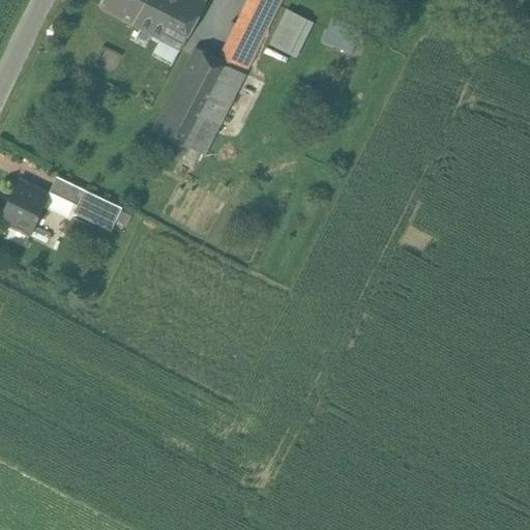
[(101,0),(98,5),(130,24),(144,0),(101,0)]
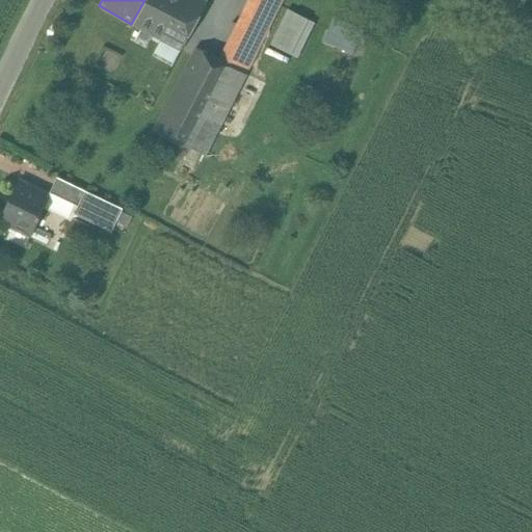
[(198,0),(144,0),(131,24),(180,53),(208,4),(198,0)]
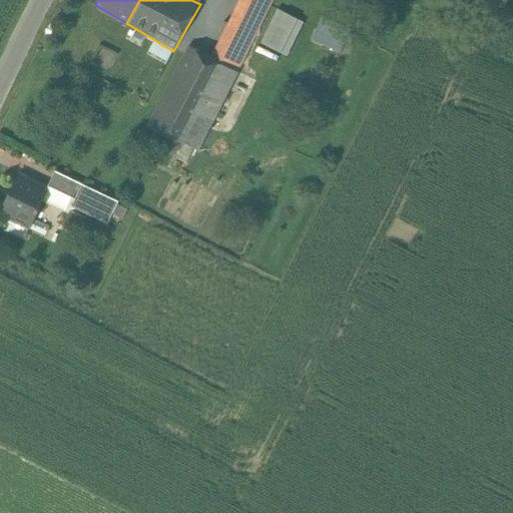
[(267,0),(244,0),(212,62),(235,73),(272,3),(267,0)]
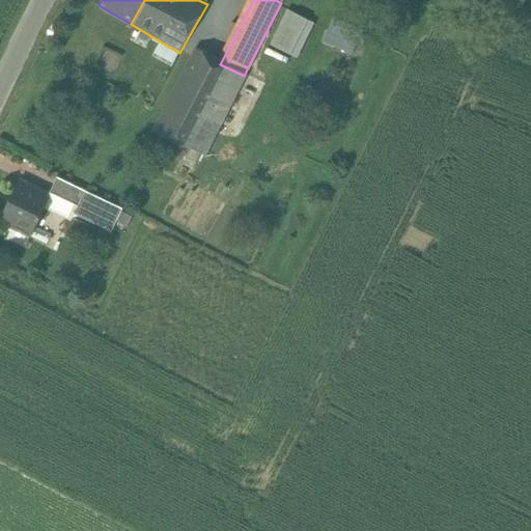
[(269,43),(298,57),(315,22),(286,7),(269,43)]
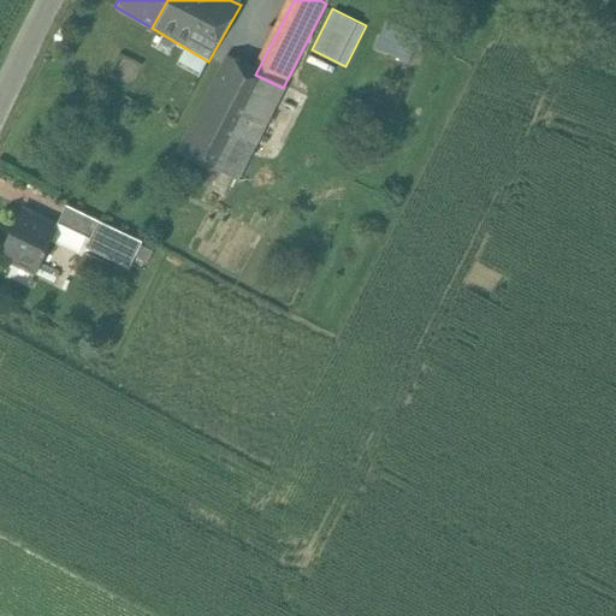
[(419,41),(385,24),(373,51),(407,66),(419,41)]
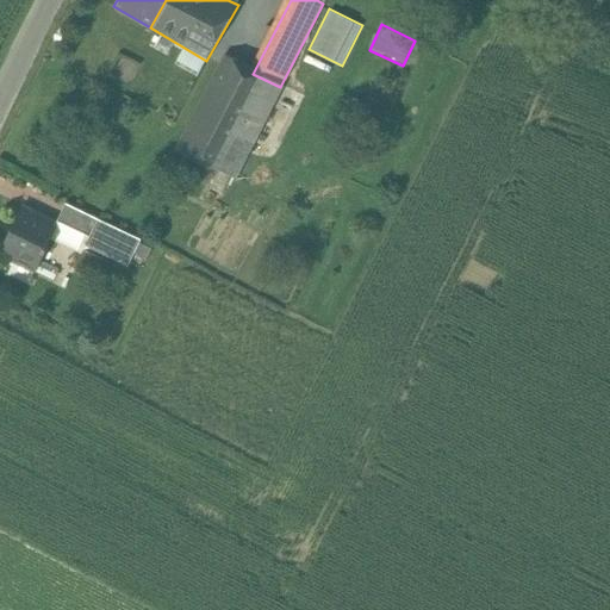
[(253,74),(225,58),(176,153),(234,182),(282,88),(253,74)]
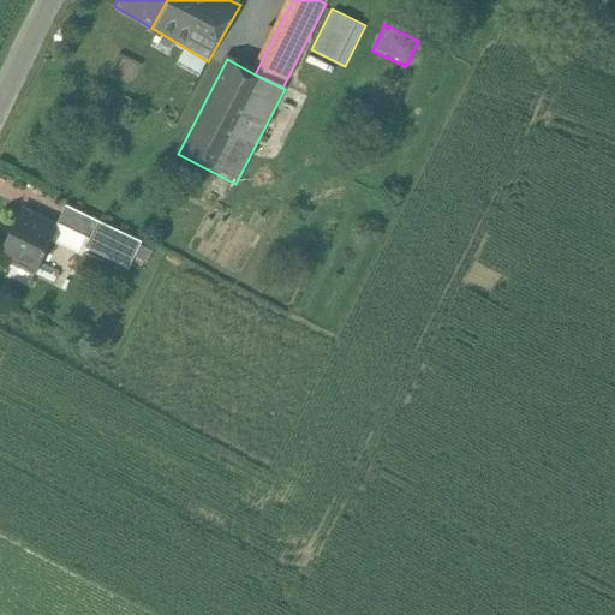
[(99,221),(66,204),(58,222),(90,238),(99,221)]
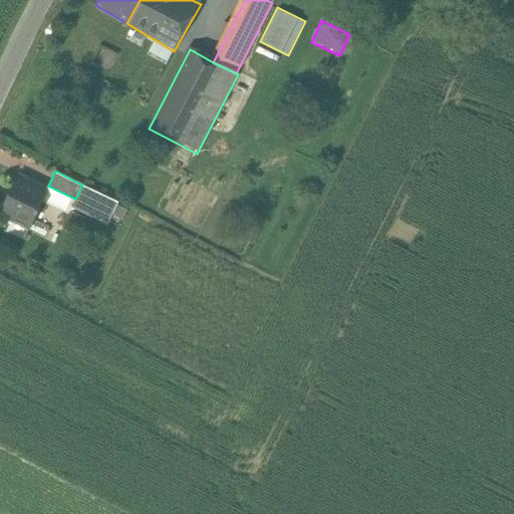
[(48,193),(18,178),(3,208),(17,215),(14,219),(31,228),(48,193)]
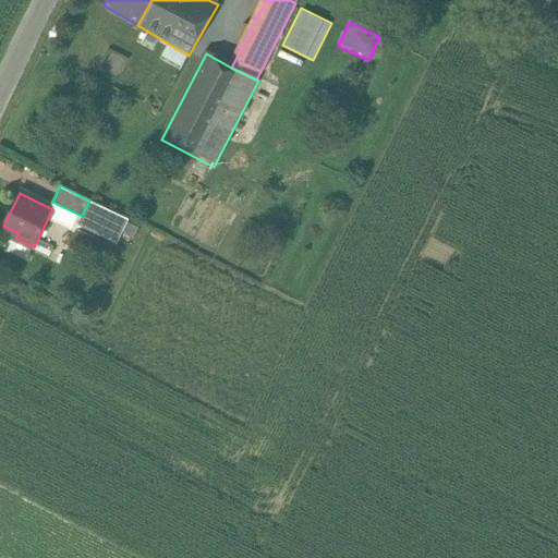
[(129,219),(89,201),(82,216),(77,225),(117,243),(129,219)]
